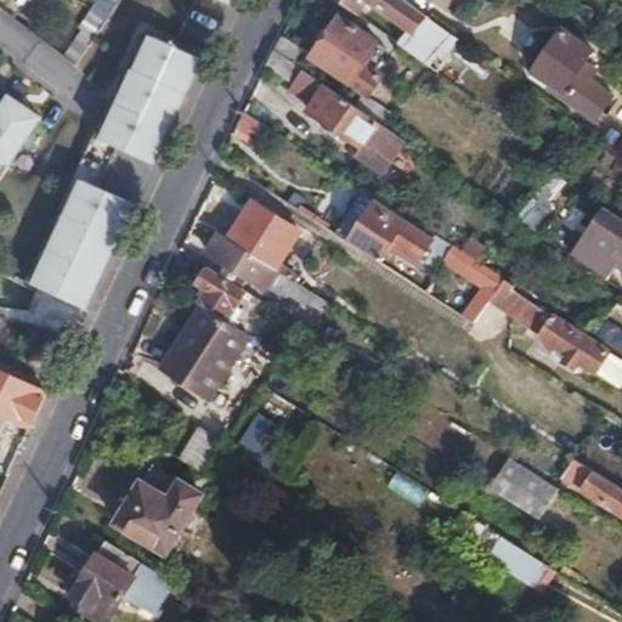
[(0,177),(0,225),(34,173),(92,199),(109,171),(207,4),(201,0),(119,0),(97,34),(78,62),(57,92),(0,177)]
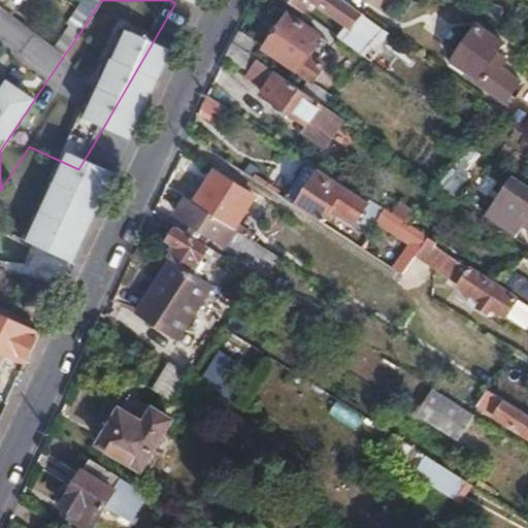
[(362,11),(345,0),(289,0),(305,11),(312,0),(316,0),(353,25),(362,11)]
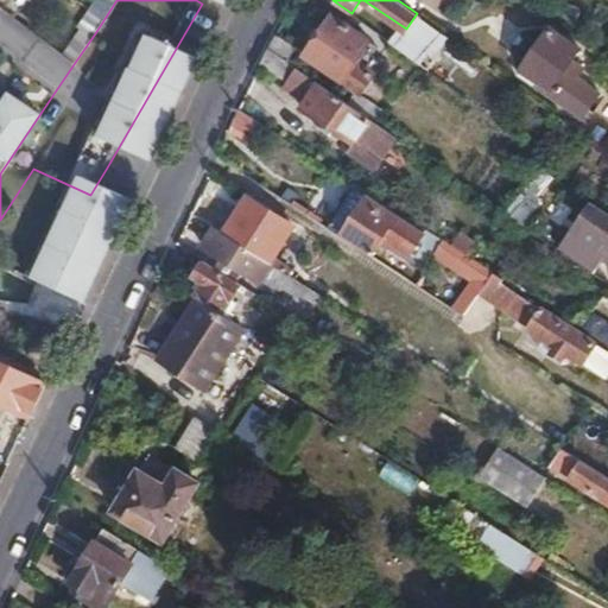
[(76,61),(0,5),(0,49),(56,90),(76,61)]
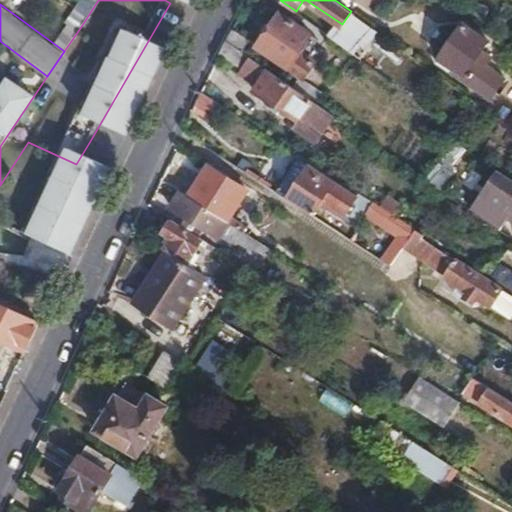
[(257,45),(257,47),(285,66),(287,67),(311,32),(280,11),(257,45)]
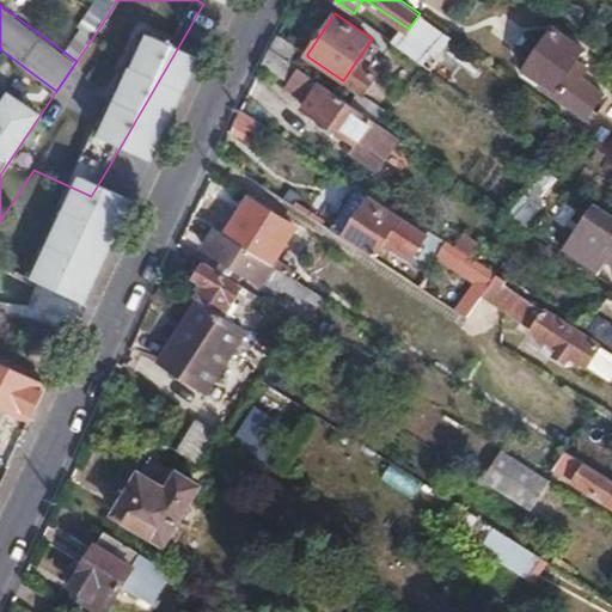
[(533,62),(524,75),(583,118),(600,95),(580,79),(586,69),(576,63),(585,53),(555,31),(550,36),(548,43),(536,32),(521,54),(533,62)]
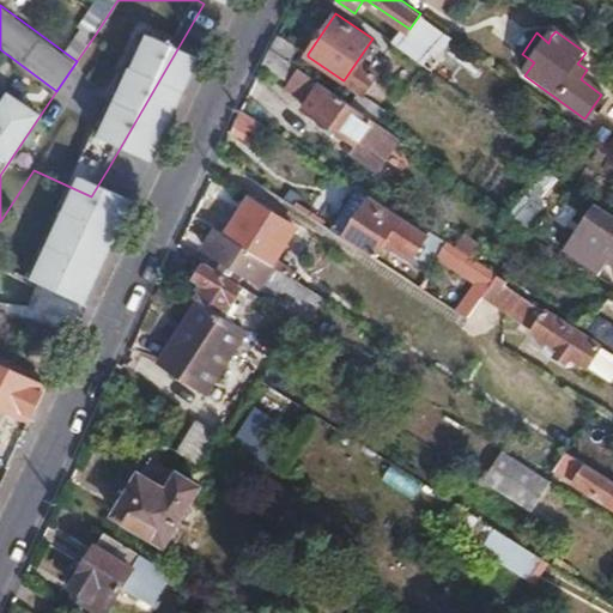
[(299,48),(279,34),(269,49),(289,62),(299,48)]
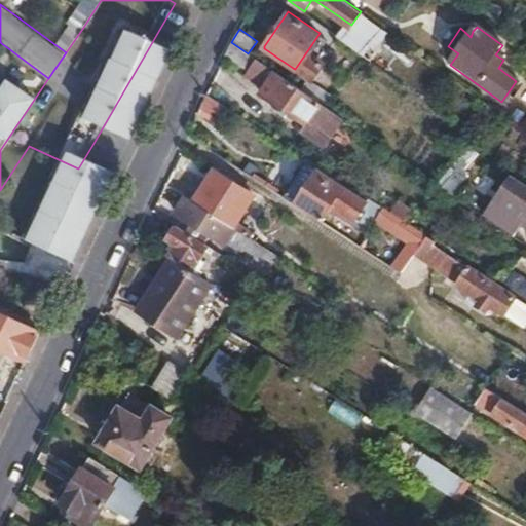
[(231,42),(224,55),(248,71),(257,59),(248,53),(231,42)]
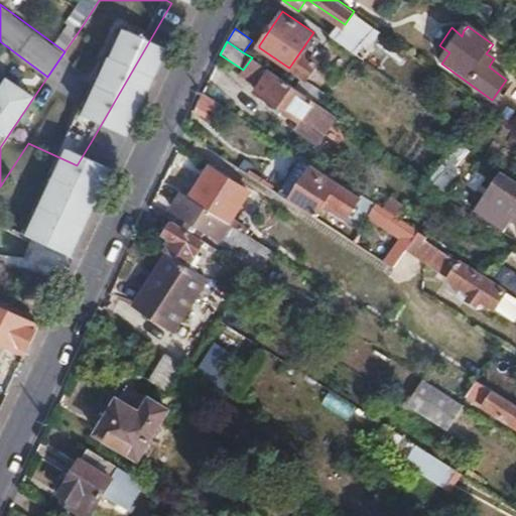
[(259,47),(252,57),(271,71),(280,78),(287,67),(259,47)]
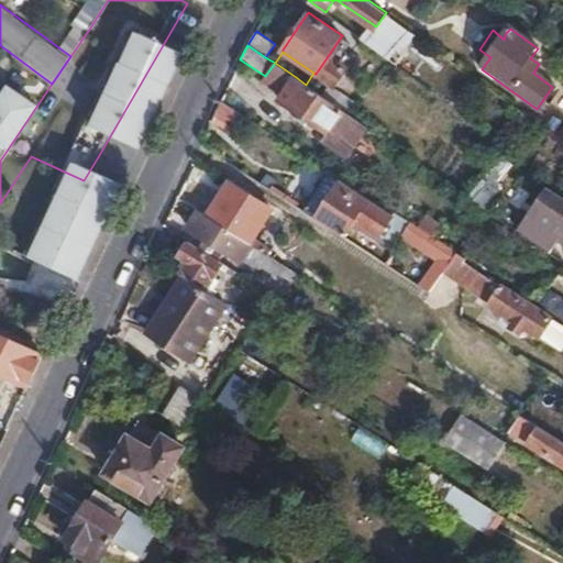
[(275,63),(265,76),(264,77),(285,91),(296,77),(275,63)]
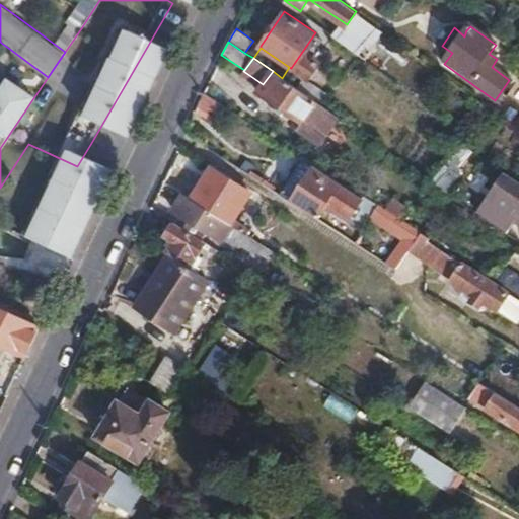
[(273,71),(263,84),(264,85),(258,91),(304,123),(312,110),(318,115),(324,106),(282,78),(273,71)]
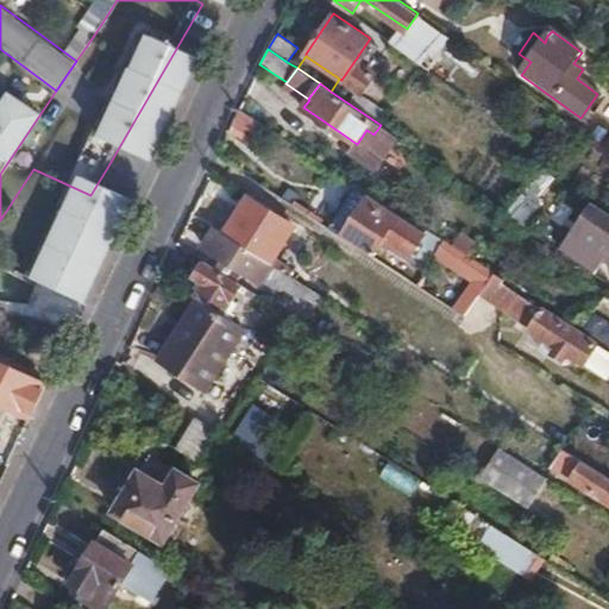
[(355,189),(330,230),(343,238),(368,198),(355,189)]
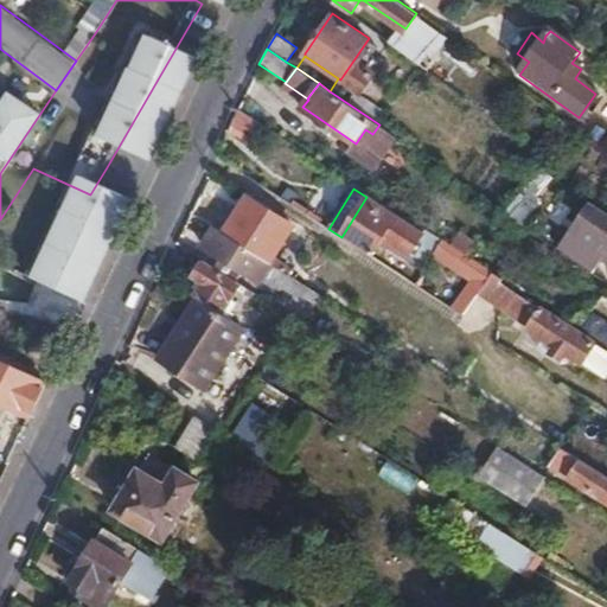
[(97,212),(51,190),(14,269),(61,291),(97,212)]
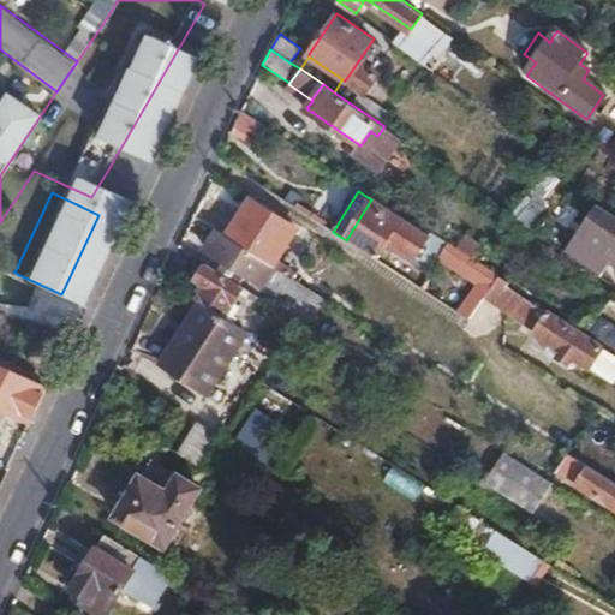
[(251,198),(227,236),(274,266),(297,228),(251,198)]
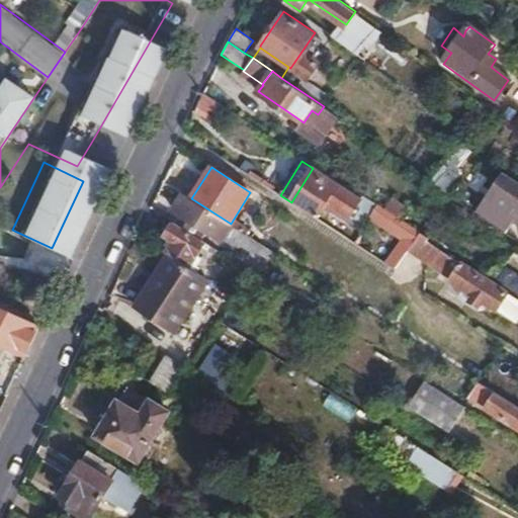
[(313,168),(291,202),(317,219),(326,205),(348,220),(362,198),(313,168)]
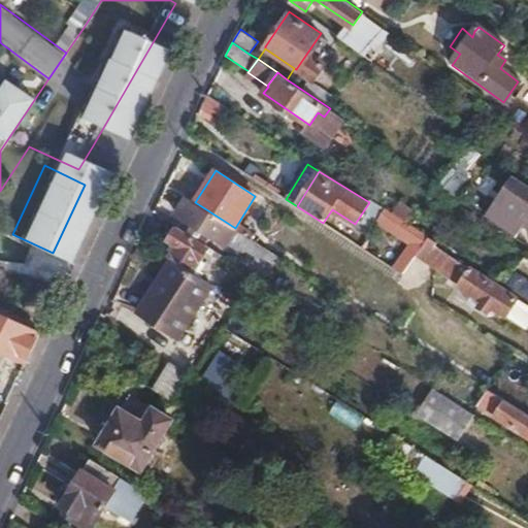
[(527,225),(527,185),(522,182),(503,208),(527,225)]
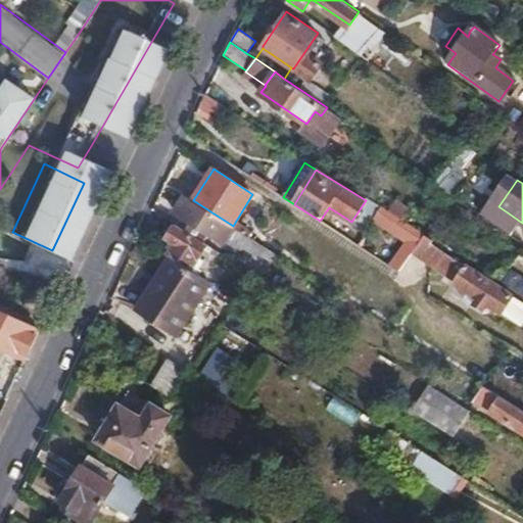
[(193,200),(187,196),(177,212),(188,221),(183,228),(193,235),(199,228),(265,270),(276,253),(233,226),(193,200)]
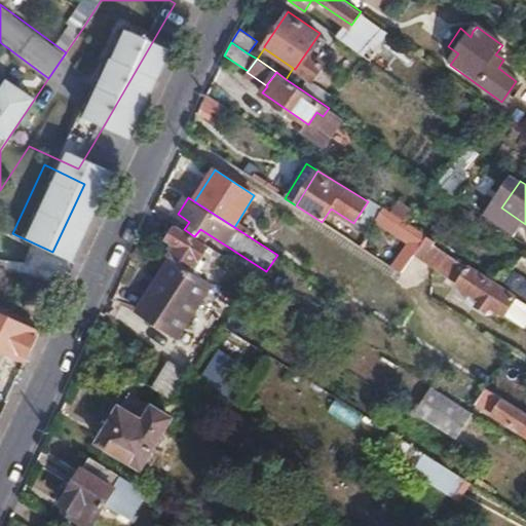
[(400,197),(389,211),(404,220),(413,207),(400,197)]
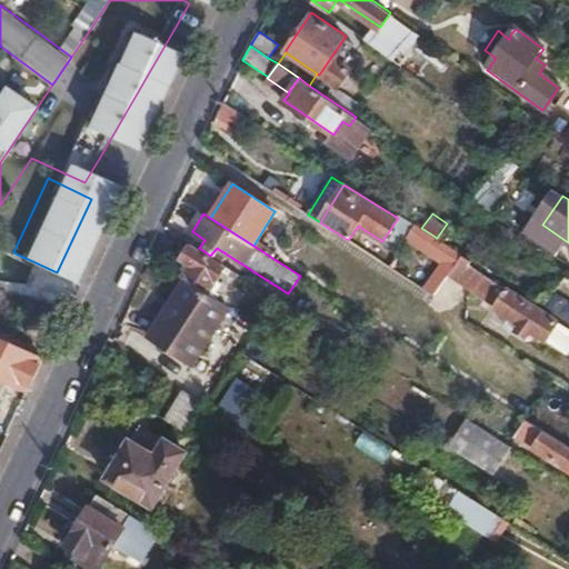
[(408,223),(398,218),(382,241),(392,248),(408,223)]
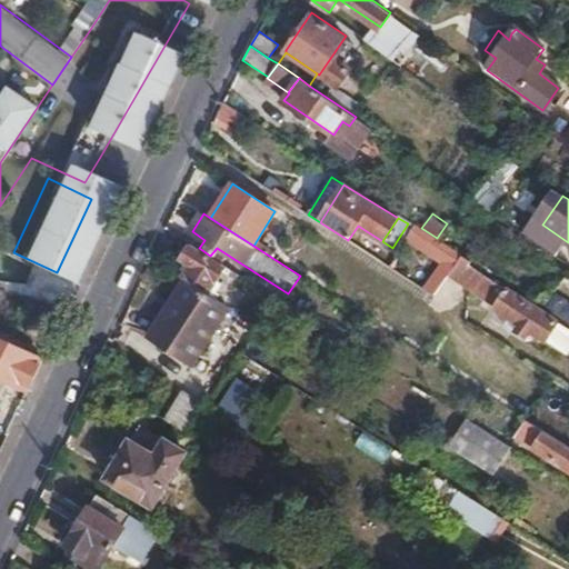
[(421,228),(415,223),(408,235),(448,260),(455,249),(437,238),(421,228)]
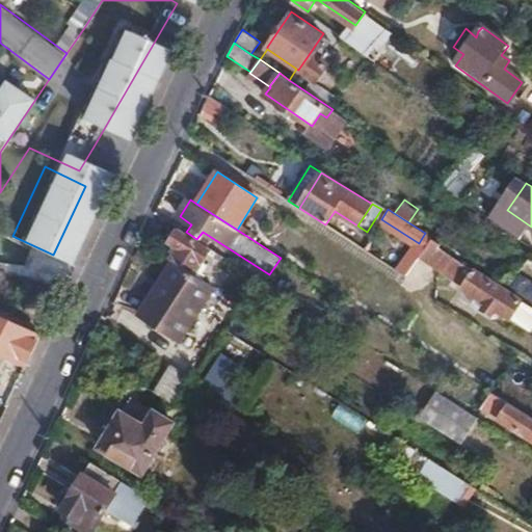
[(186,232),(178,227),(168,241),(177,247),(169,258),(173,260),(193,273),(210,247),(196,239),(186,232)]
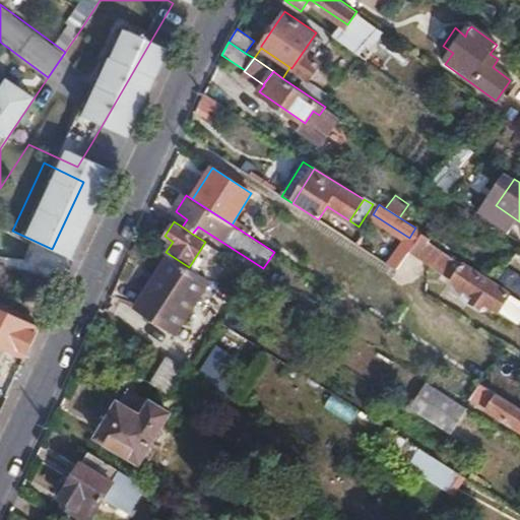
[(459,262),(428,243),(414,264),(446,283),(459,262)]
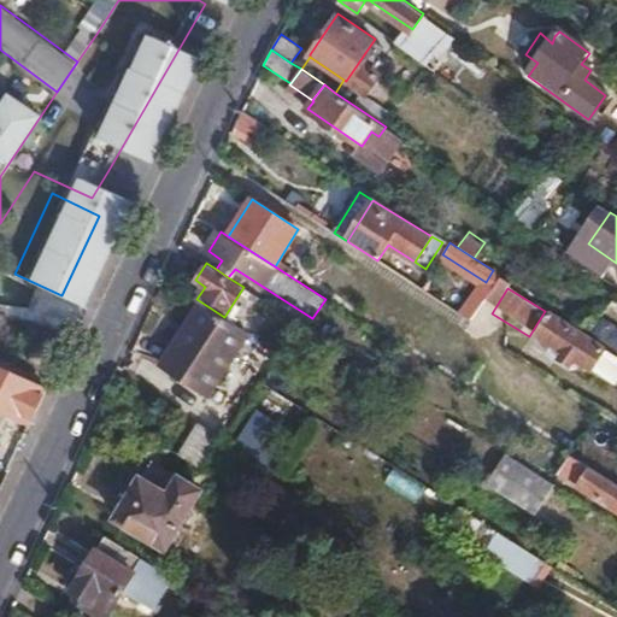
[(224,317),(200,301),(162,364),(211,394),(250,333),(224,317)]
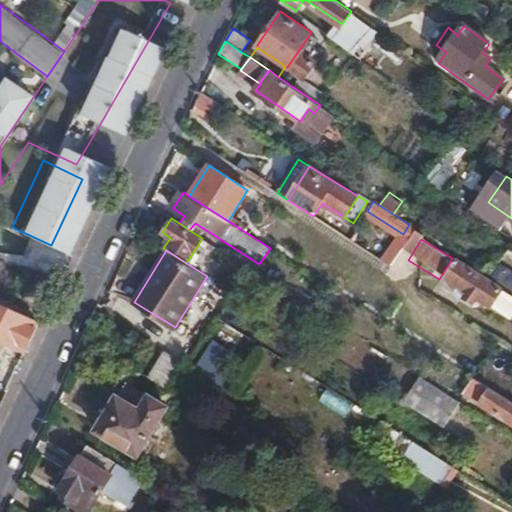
[(503,291),(457,262),(442,283),(466,298),(460,306),(472,313),(477,306),(488,313),(503,291)]
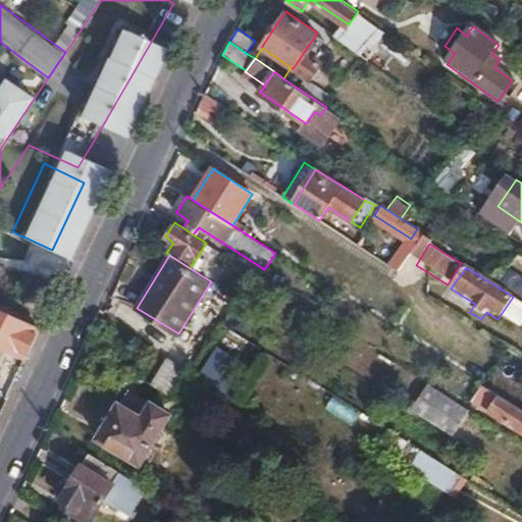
[(521,276),(512,270),(504,283),(521,295),(521,276)]
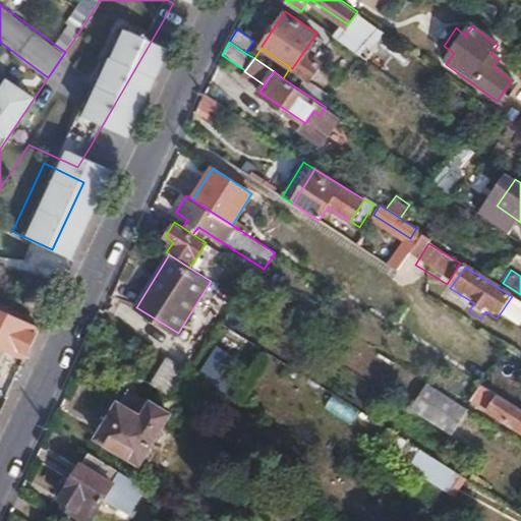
[(26,356),(40,328),(0,308),(0,364),(9,348),(26,356)]
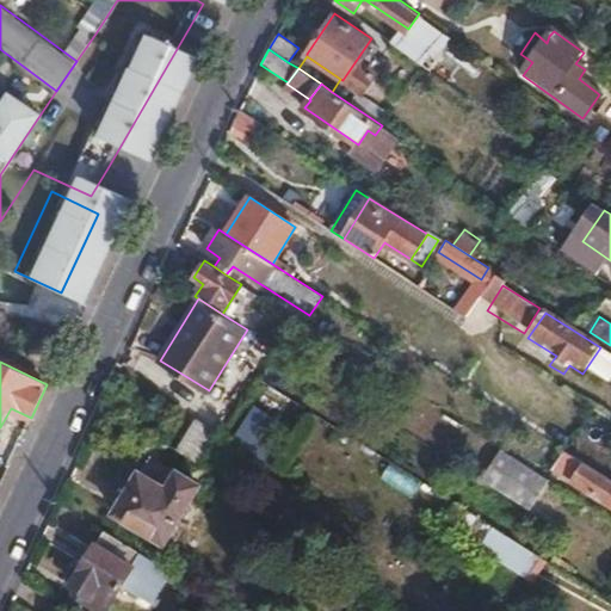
[(195,418),(174,449),(187,456),(199,464),(220,433),(195,418)]
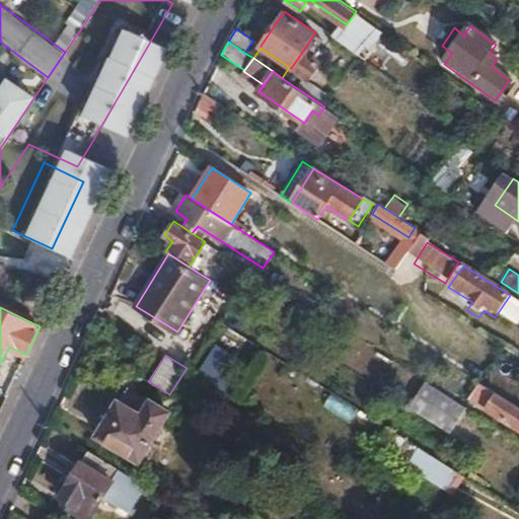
[(411,405),(451,432),(466,406),(426,381),(411,405)]
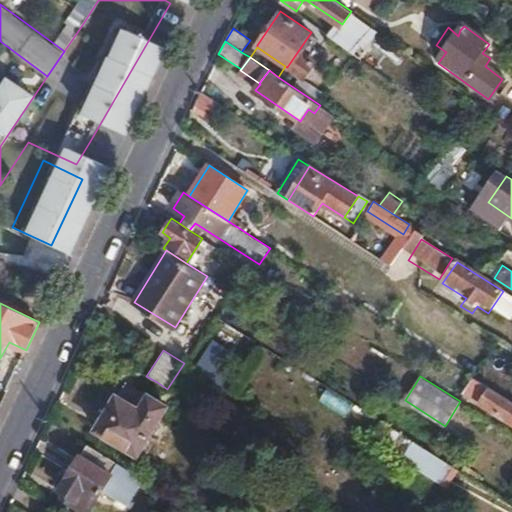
[(511,423),(511,401),(492,389),(473,377),(463,392),(511,423)]
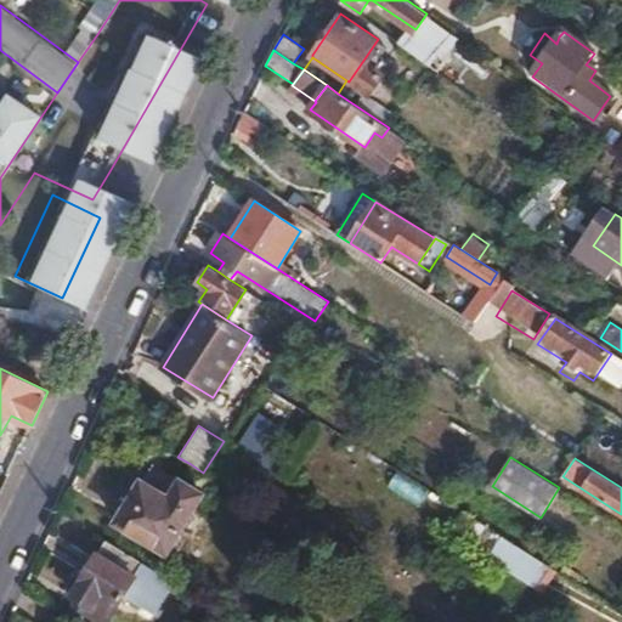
[(203,473),(191,464),(181,480),(152,464),(118,521),(168,552),(211,478),(203,473)]
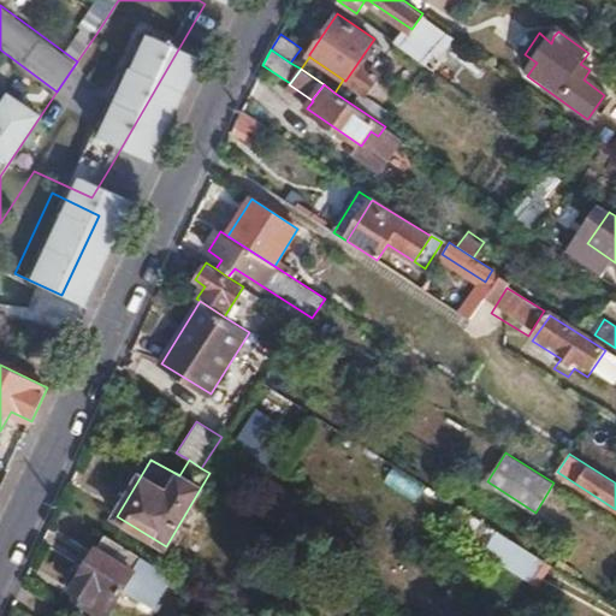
[(280,493),(268,511),(290,525),(301,507),(280,493)]
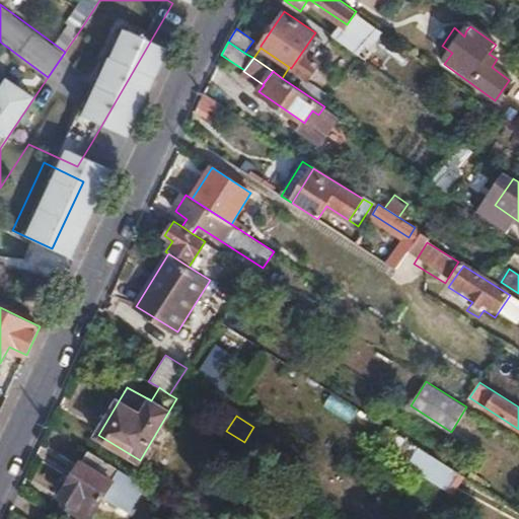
[(448,493),(462,471),(421,445),(409,466),(448,493)]
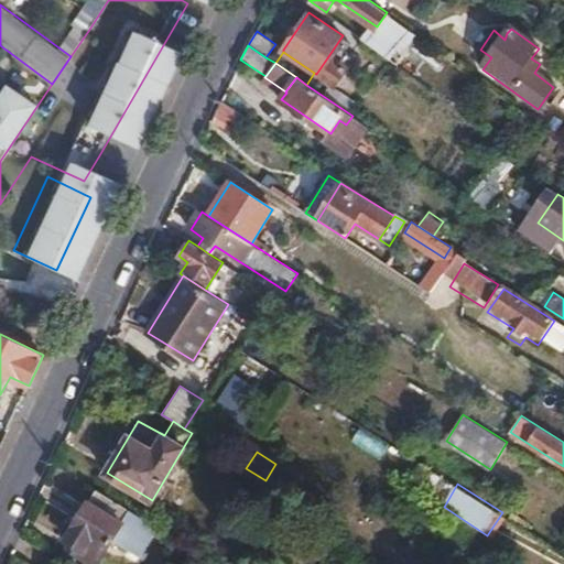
[(156,528),(96,490),(66,538),(78,545),(77,553),(94,563),(96,563),(111,538),(140,555),(156,528)]
